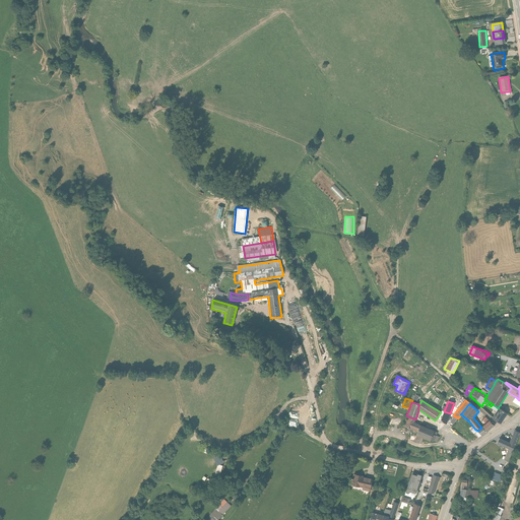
[(441,412),(435,420),(436,421),(441,420),(444,411),(446,406),(443,406),(441,412)]
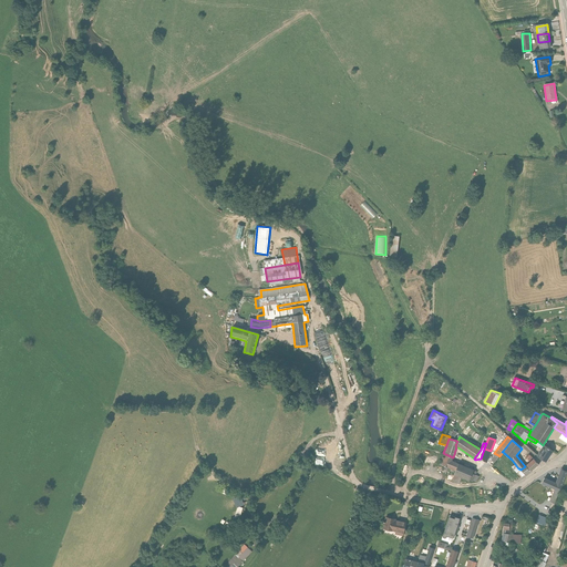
[(544,445),(536,456),(546,463),(553,452),(544,445)]
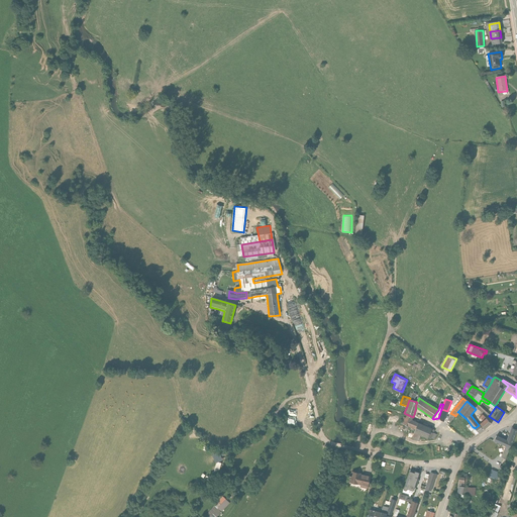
[(438,418),(444,422),(447,411),(441,409),(438,418)]
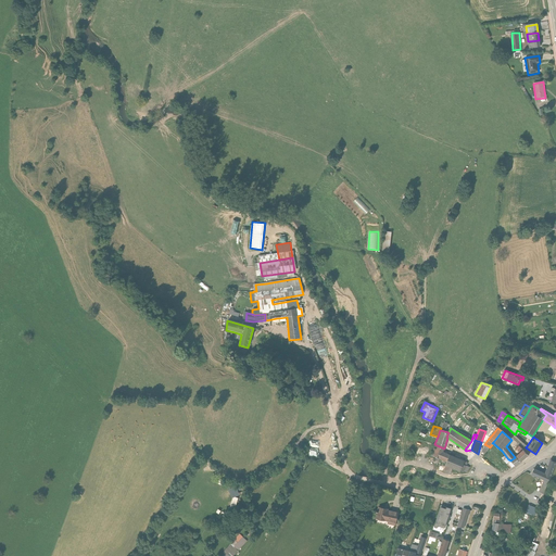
[(446,462),(450,455),(443,452),(444,449),(434,444),(434,446),(430,455),(439,459),(446,462)]
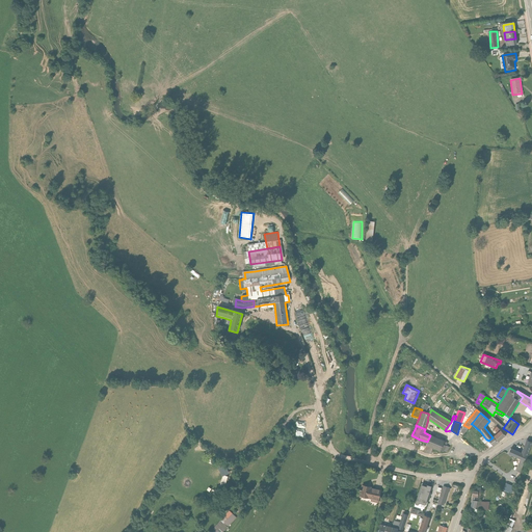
[(493,437),(498,443),(505,436),(500,430),(497,433),(493,437)]
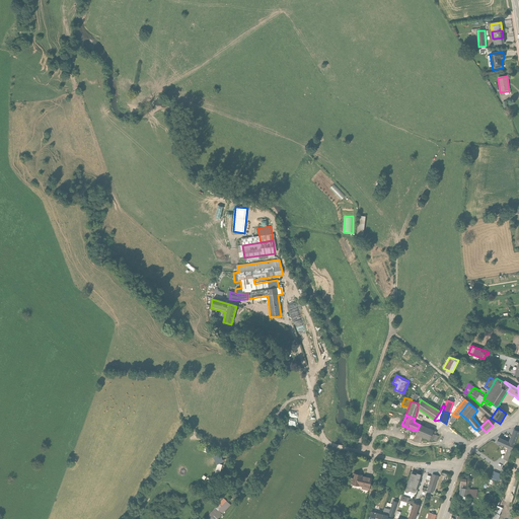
[(410,429),(401,425),(399,432),(415,437),(414,438),(421,440),(429,443),(430,440),(434,431),(434,430),(421,425),(420,425),(417,431),(410,429)]
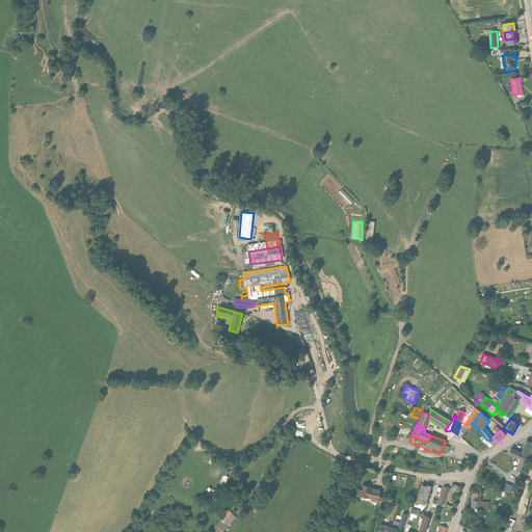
[(486,440),(483,435),(479,439),(488,449),(493,446),(488,441),(487,440),(486,440)]
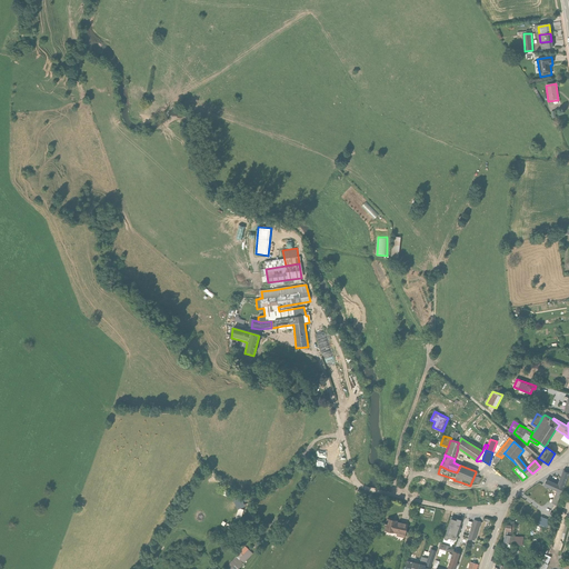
[(527,468),(522,471),(527,477),(527,478),(532,473),(527,468)]
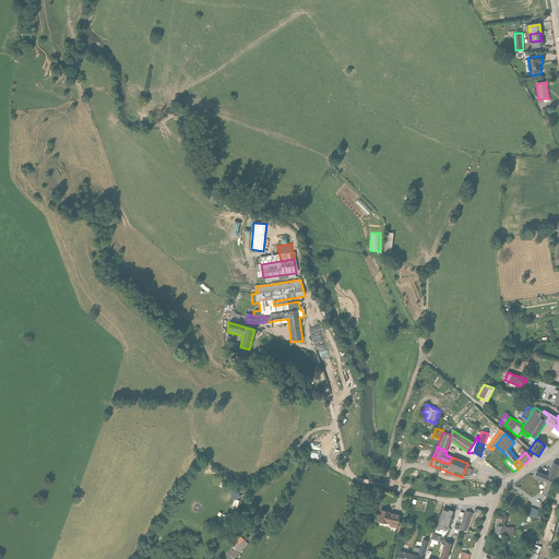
[(549,477),(554,479),(558,466),(554,463),(550,470),(551,471),(549,477)]
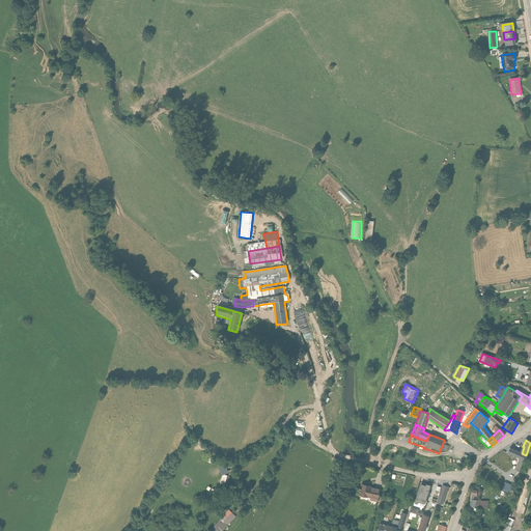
[(444,441),(440,450),(443,451),(443,450),(446,451),(448,446),(445,445),(446,442),(444,441)]
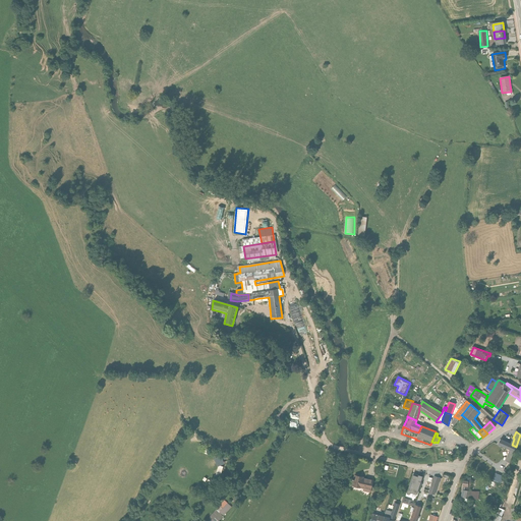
[(496,449),(511,456),(516,447),(512,445),(500,440),(498,445),(496,449)]
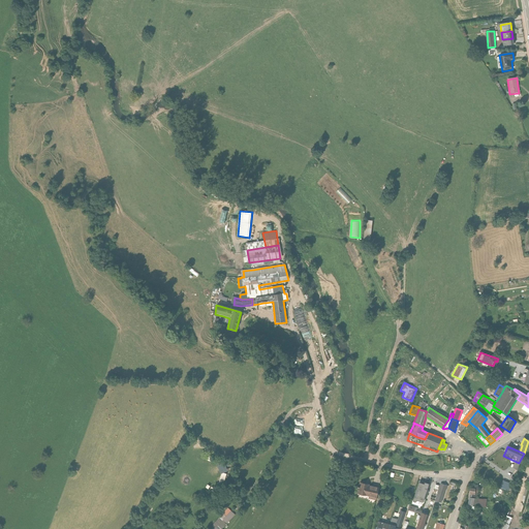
[(503,456),(505,452),(503,450),(500,450),(499,450),(494,455),(490,458),(500,463),(499,465),(508,470),(506,475),(501,484),(507,488),(512,478),(519,466),(518,466),(519,463),(503,456)]
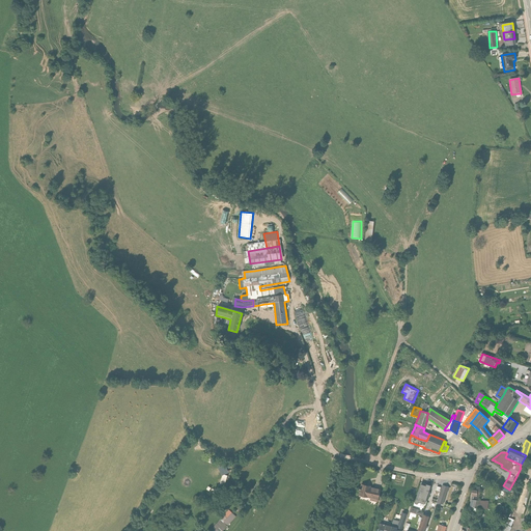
[(221,477),(217,490),(222,492),(226,479),(221,477)]
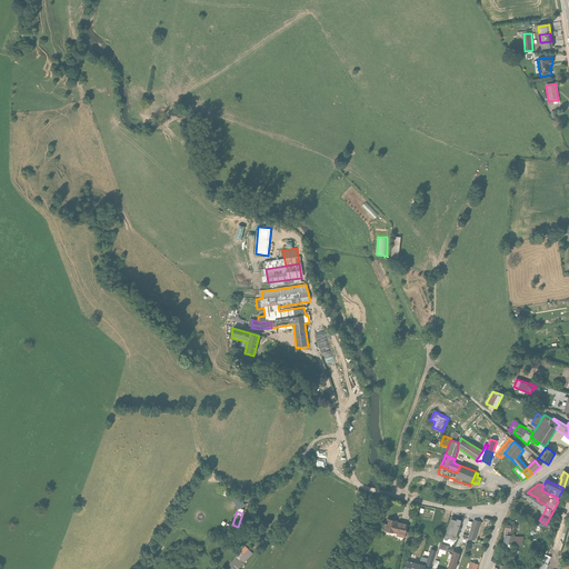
[(408,523),(390,519),(387,531),(405,537),(408,523)]
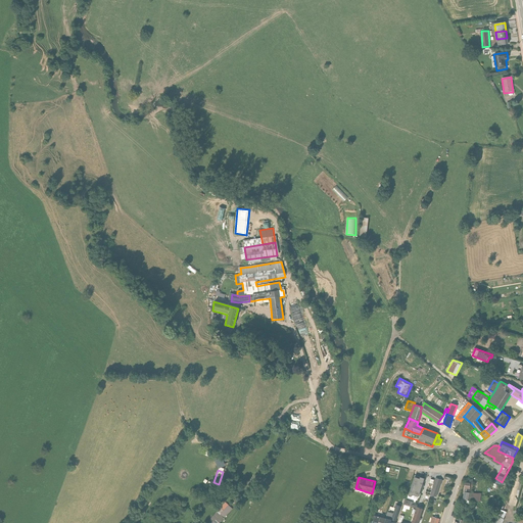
[(412,485),(413,485),(410,494),(413,495),(418,497),(424,479),(420,477),(419,479),(415,477),(412,485)]
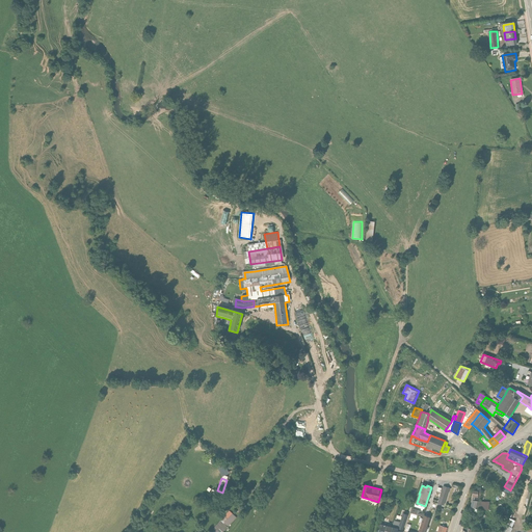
[(449,488),(443,486),(442,489),(439,501),(437,505),(444,506),(449,488)]
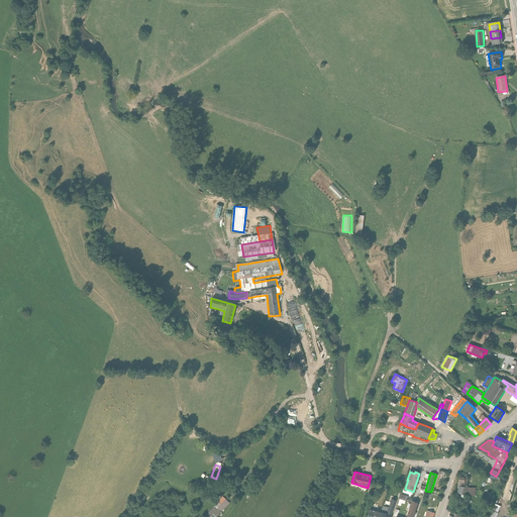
[(426,487),(429,476),(425,474),(421,486),(426,487)]
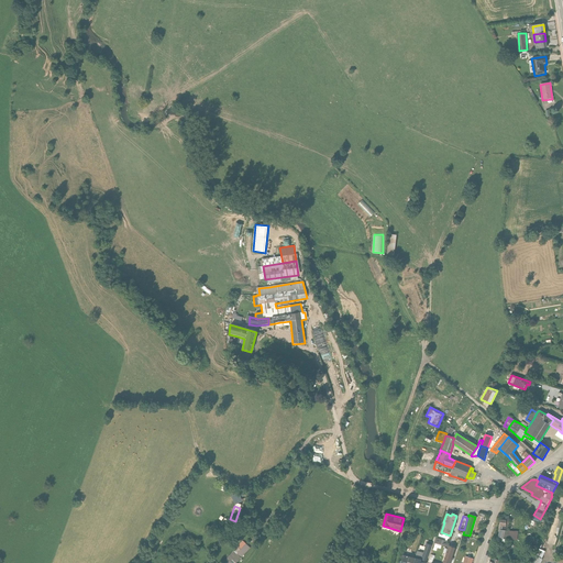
[(505,517),(505,520),(501,519),(499,529),(507,531),(508,528),(511,528),(511,517),(505,517)]
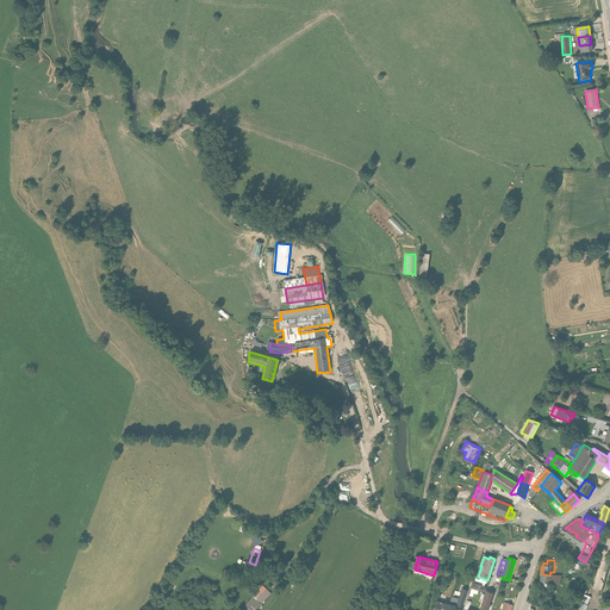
[(570,561),(568,566),(580,572),(582,568),(570,561)]
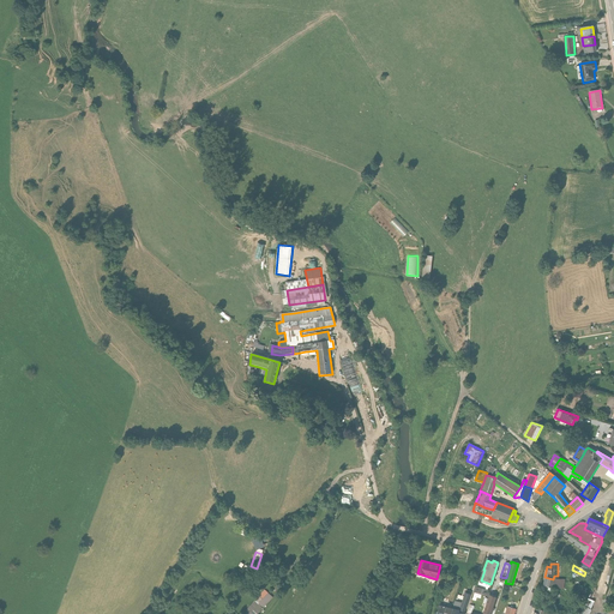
[(545,577),(543,585),(552,588),(564,590),(564,581),(559,579),(554,579),(553,579),(545,577)]
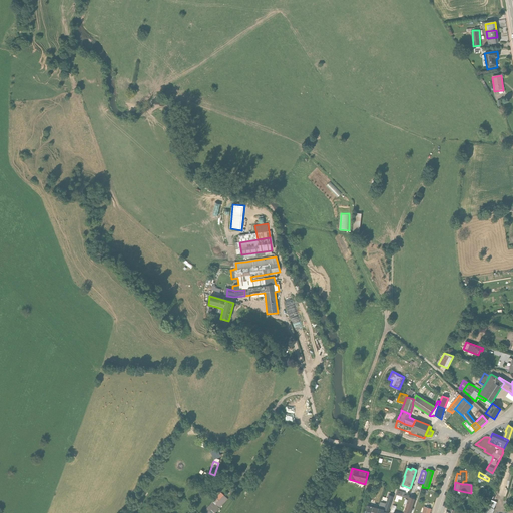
[(408,495),(404,493),(405,492),(398,489),(396,495),(407,498),(408,495)]
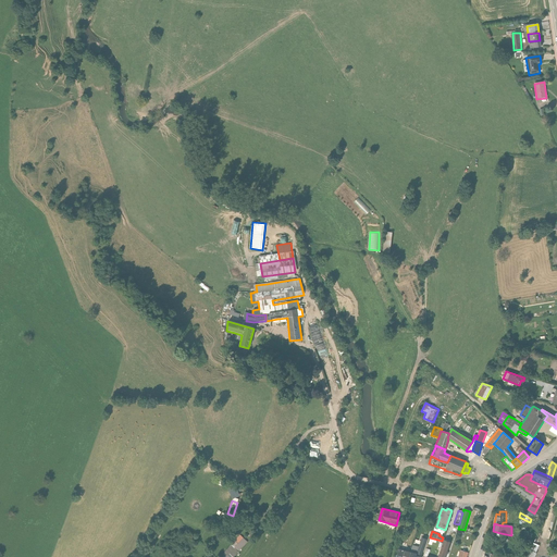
[(231,546),(234,549),(238,553),(247,543),(239,536),(231,546)]
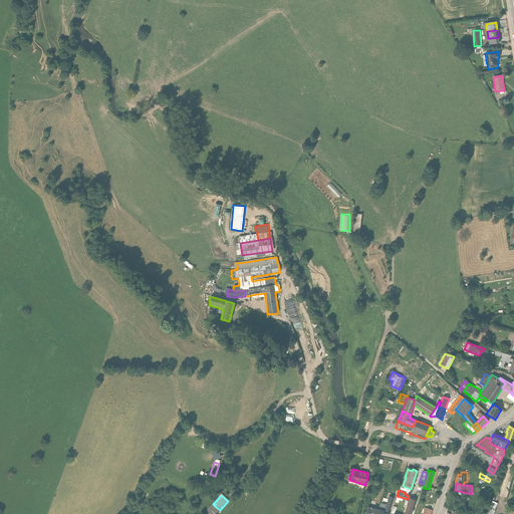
[(389,512),(394,498),(390,496),(384,508),(380,506),(379,509),(377,513),(390,513),(391,512),(389,512)]
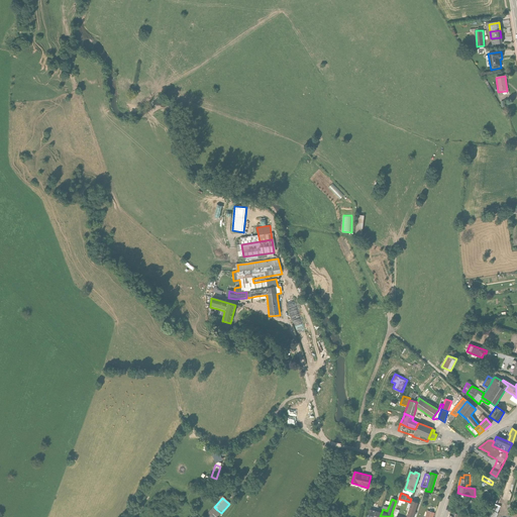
[(418,504),(412,502),(409,511),(414,513),(418,504)]
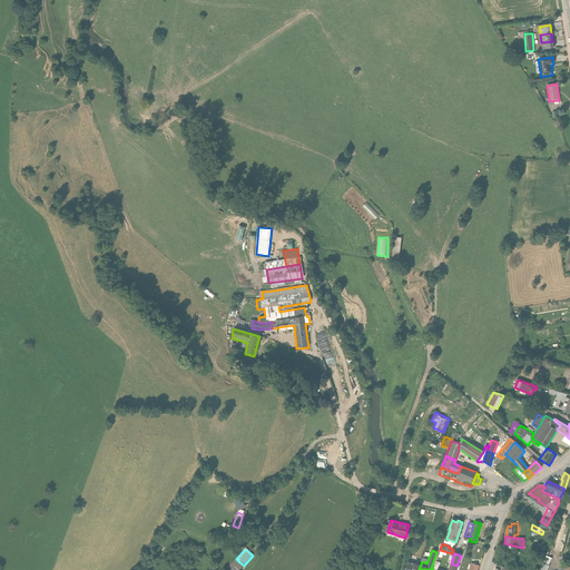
[(542,562),(538,569),(547,569),(549,566),(548,566),(551,558),(546,556),(542,562)]
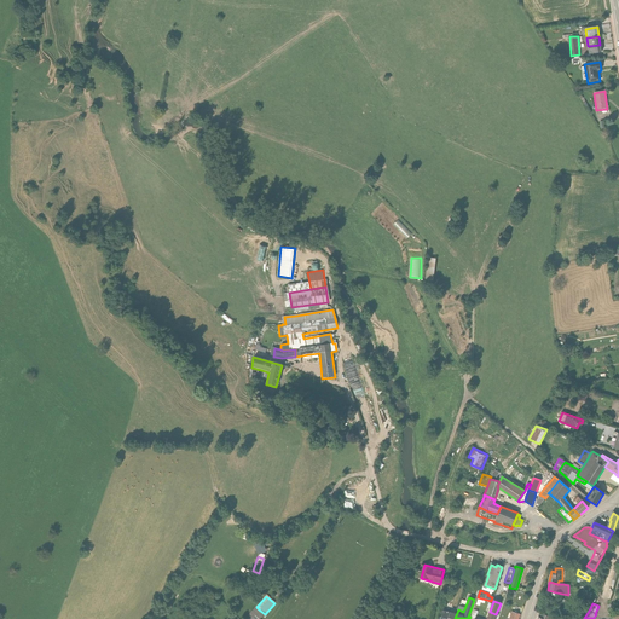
[(252,618),(260,611),(256,607),(247,617),(248,618),(252,618)]
